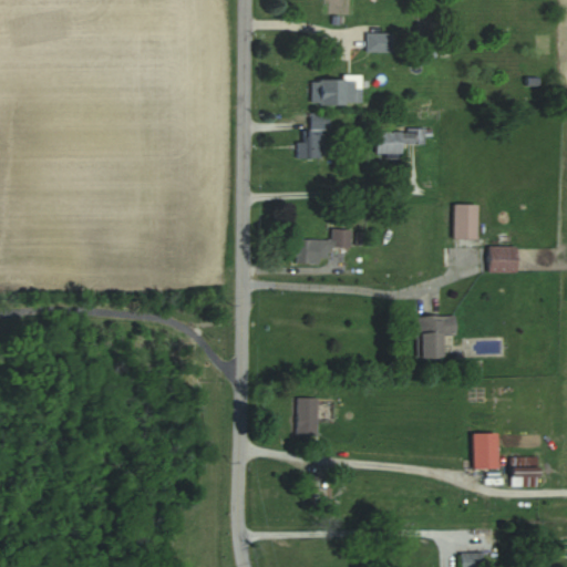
[(391,52),(391,32),(364,32),(364,52),(391,52)]
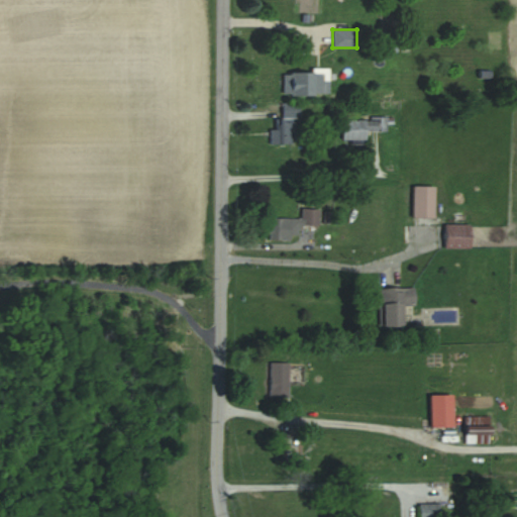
[(327,71),(282,71),(282,95),(327,95),(327,71)]
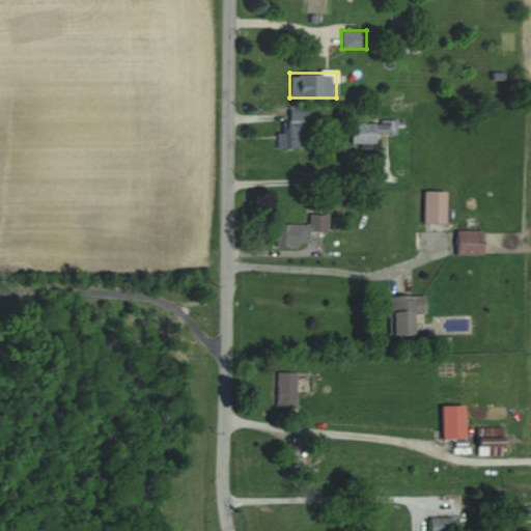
[(302,147),(303,121),(306,121),(306,106),(289,106),(289,122),(282,122),(282,132),(276,132),(276,147),(302,147)]
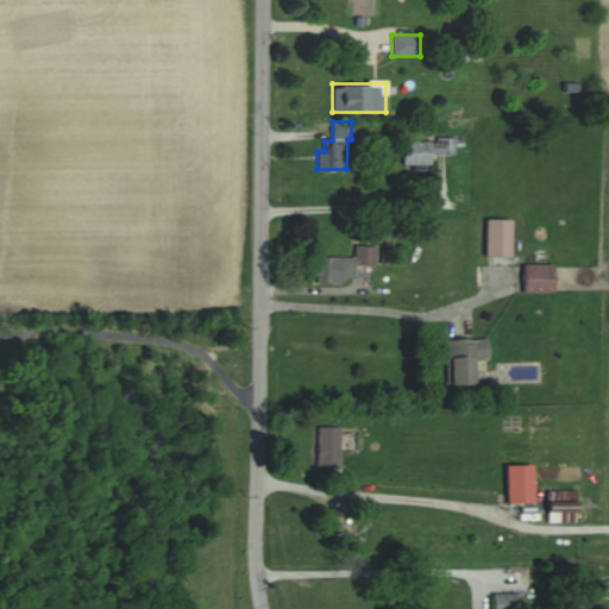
[(402,139),(402,164),(431,164),(431,154),(456,154),(456,139),(402,139)]
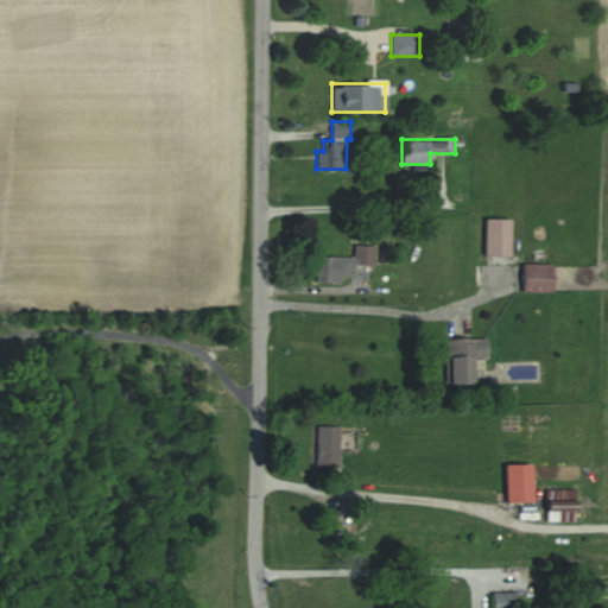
[(485,255),(511,255),(511,219),(485,219),(485,255)]
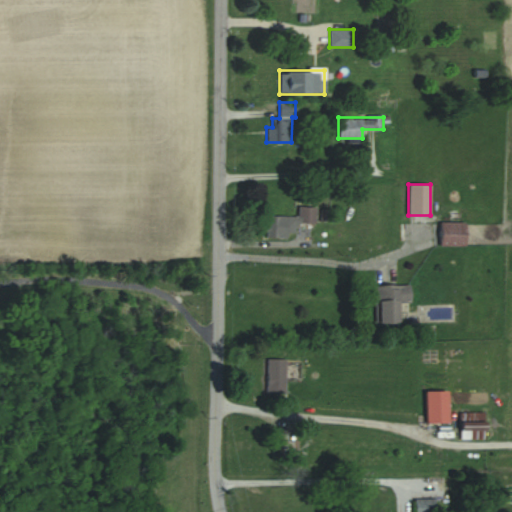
[(296,238),(296,223),(315,224),(315,207),(297,206),(297,216),(264,215),(264,237),(296,238)]
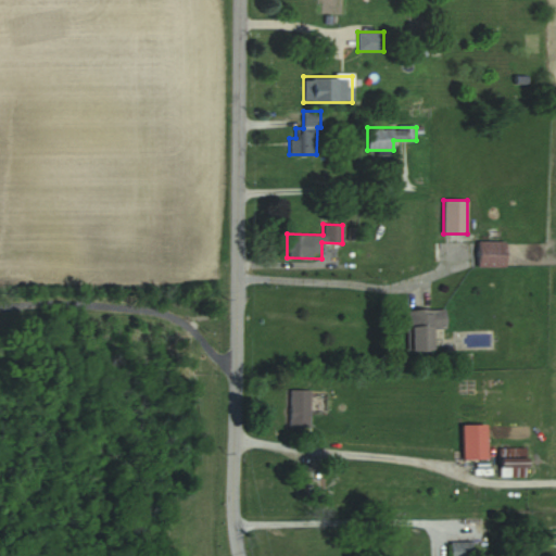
[(478,267),(506,267),(506,241),(478,241),(478,267)]
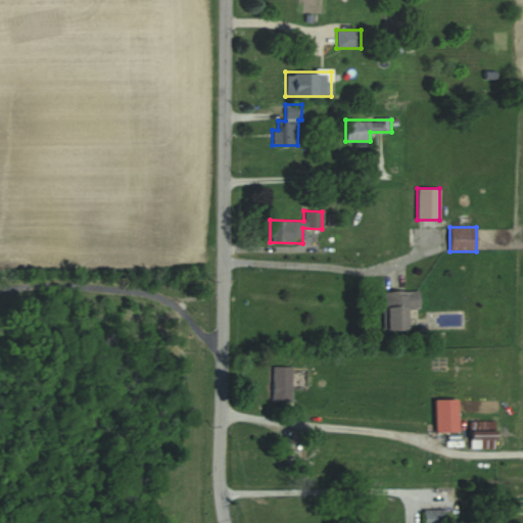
[(409,330),(409,310),(419,310),(419,291),(381,291),(381,330),(409,330)]
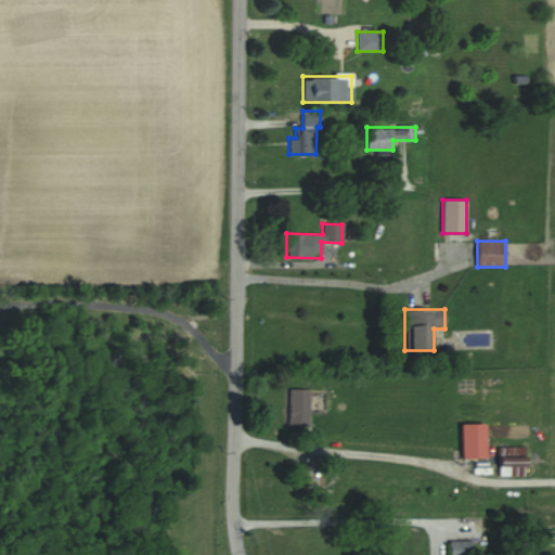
[(288,425),(309,425),(309,389),(288,389),(288,425)]
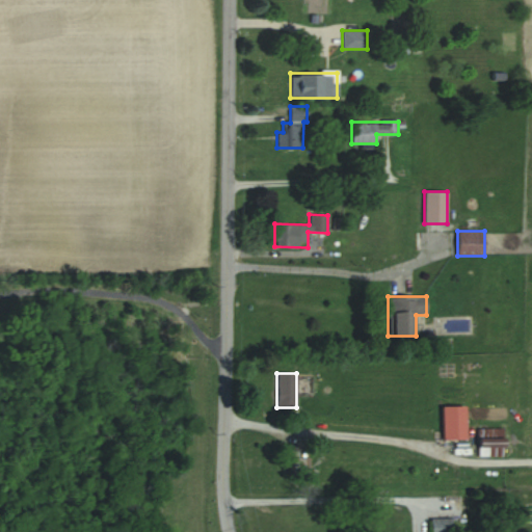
[(467,439),(467,406),(443,406),(443,439),(467,439)]
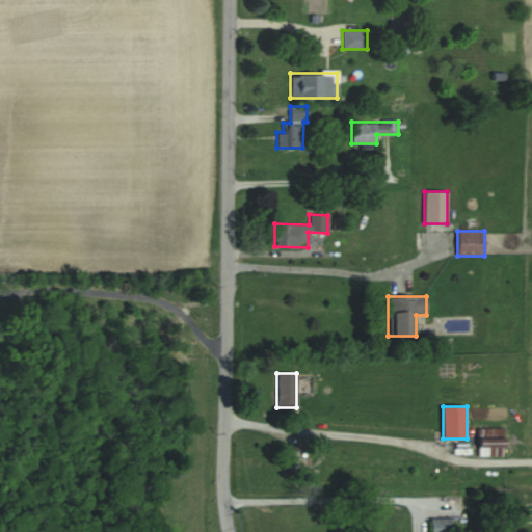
[(429,531),(450,531),(450,520),(429,520),(429,531)]
